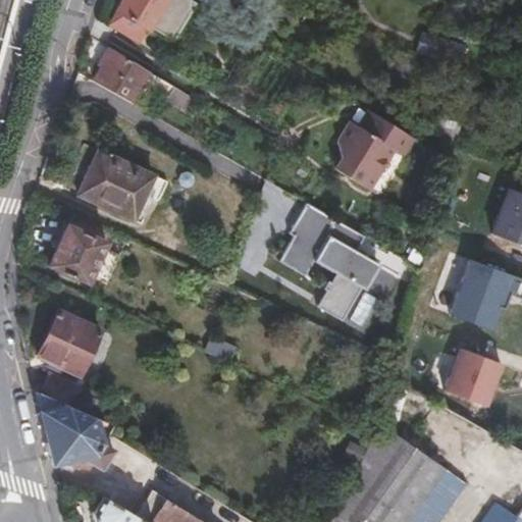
[(181,0),(165,0),(164,2),(160,0),(123,0),(106,30),(137,48),(147,31),(171,45),(194,7),(181,0)]
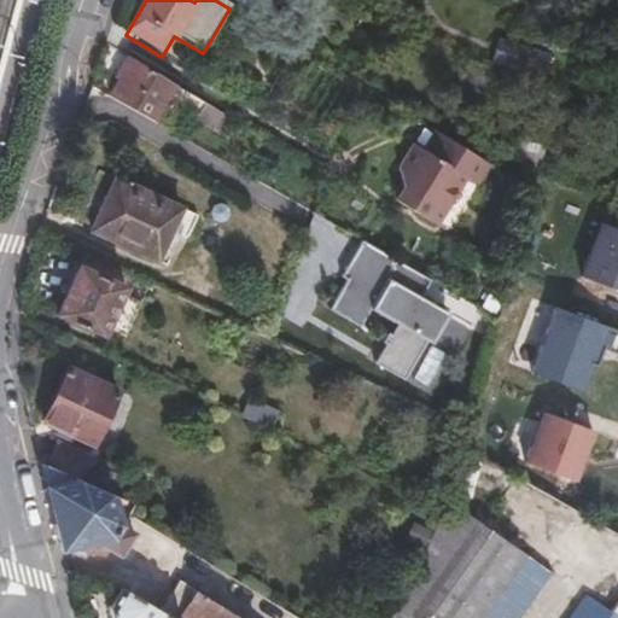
[(508,65),(564,82),(578,54),(505,33),(502,31),(493,59),(508,63),(508,65)]
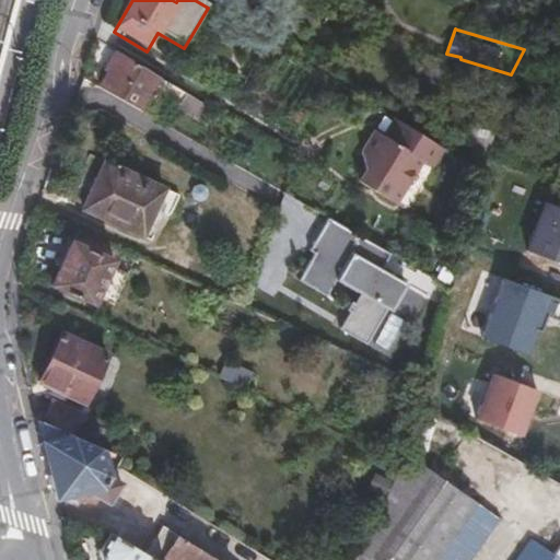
[(112,69),(98,92),(138,115),(149,96),(202,127),(211,113),(114,56),(107,67),(112,69)]
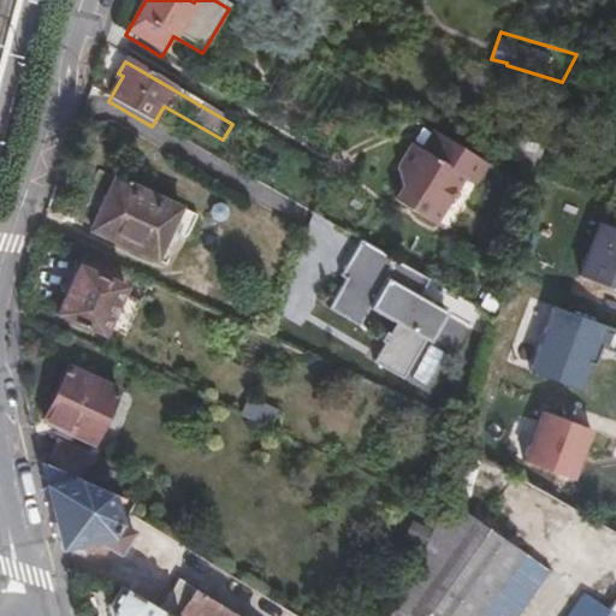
[(487,163),(437,132),(422,154),(412,148),(398,170),(402,187),(395,199),(437,225),(463,179),(473,185),(487,163)]
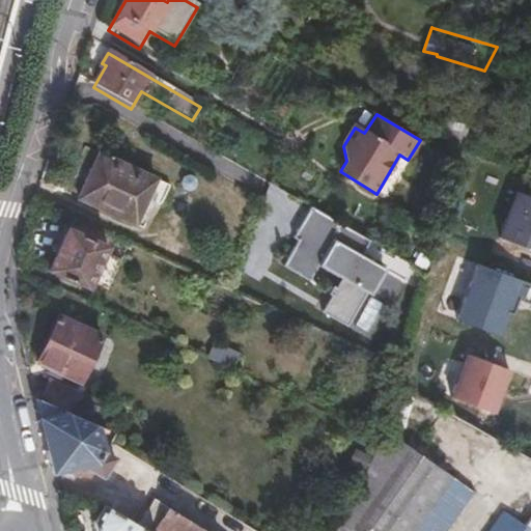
[(437,122),(430,141),(432,141),(452,154),(455,142),(463,144),(467,129),(437,122)]
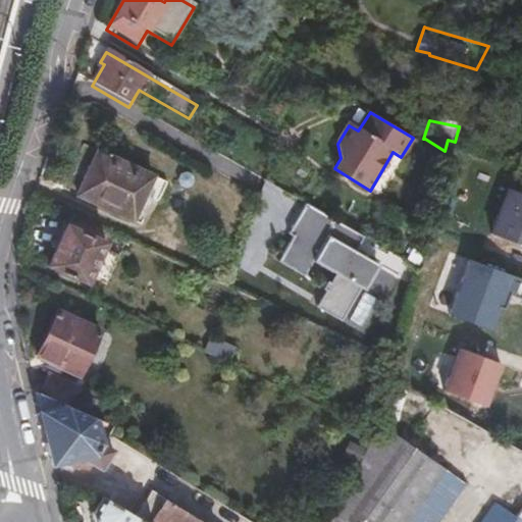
[(155,173),(99,148),(77,194),(135,220),(155,173)]
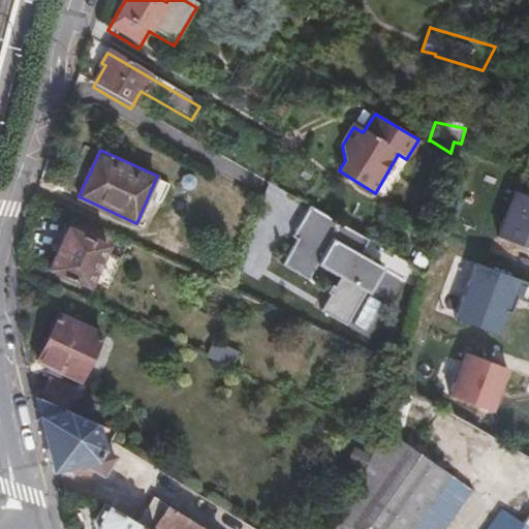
[(528,203),(511,196),(496,237),(528,249),(528,203)]
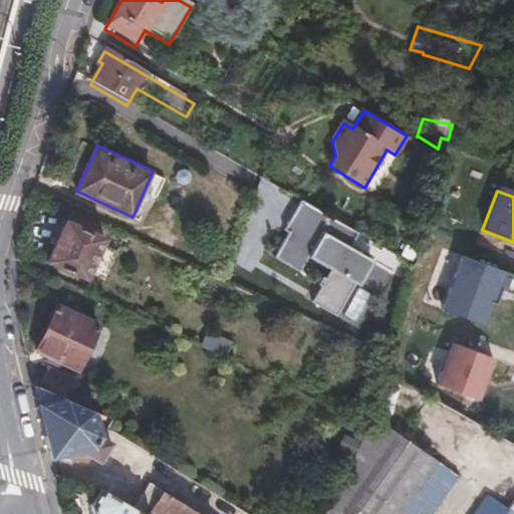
[(357,233),(301,201),(284,231),(289,234),(275,259),(300,273),(309,258),(331,270),(313,303),(336,316),(355,283),(359,285),(373,260),(349,247),(357,233)]
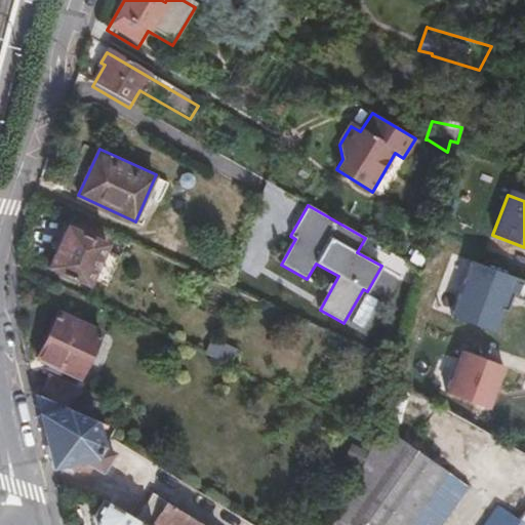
[(108,242),(70,225),(50,268),(89,285),(91,279),(105,248),(108,242)]
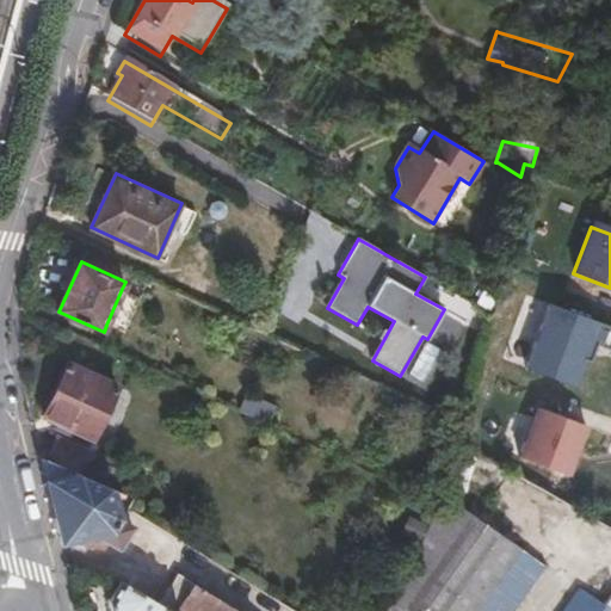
[(122,289),(106,325),(125,333),(141,297),(122,289)]
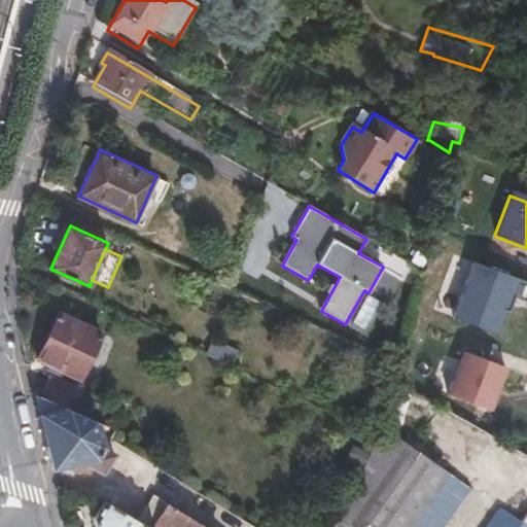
[(526,283),(471,264),(451,318),(492,334),(501,310),(505,312),(512,297),(523,302),(526,291),(526,283)]
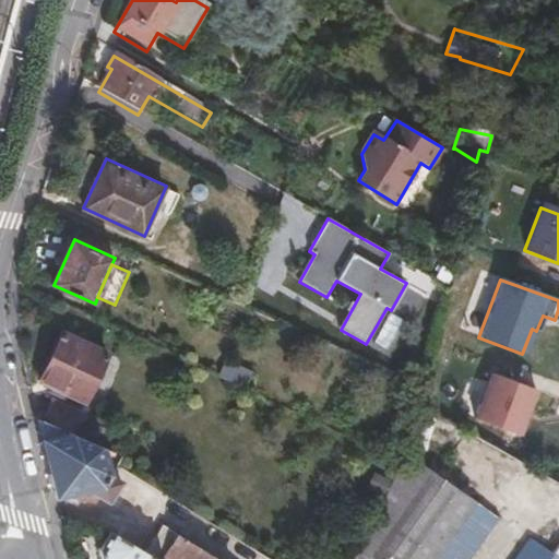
[(109,352),(62,331),(39,381),(86,403),(109,352)]
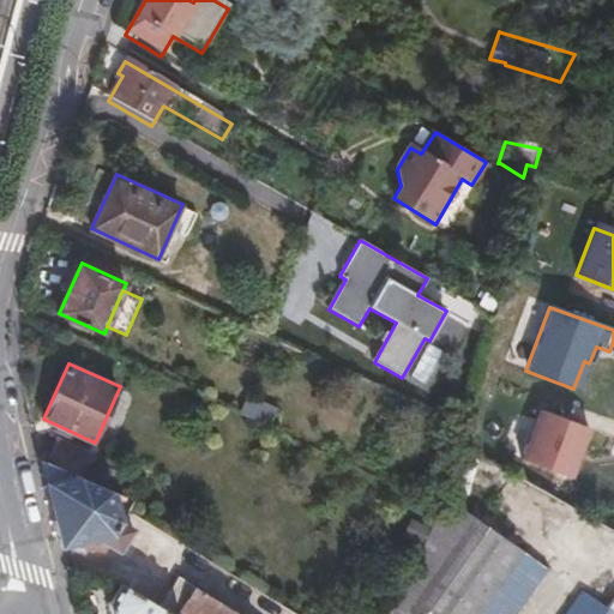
[(239,410),(269,425),(277,408),(248,393),(239,410)]
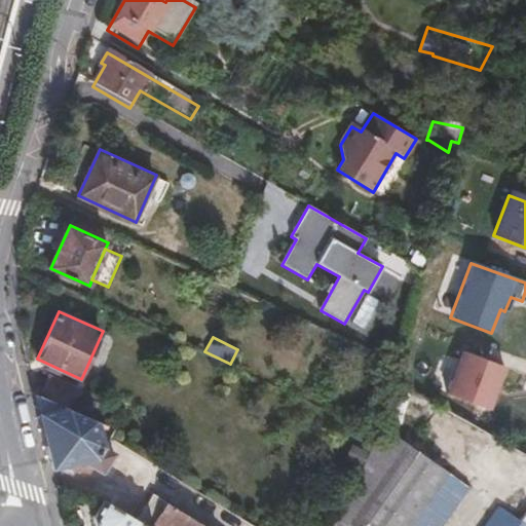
[(464,353),(449,397),(490,411),(505,369),(464,353)]
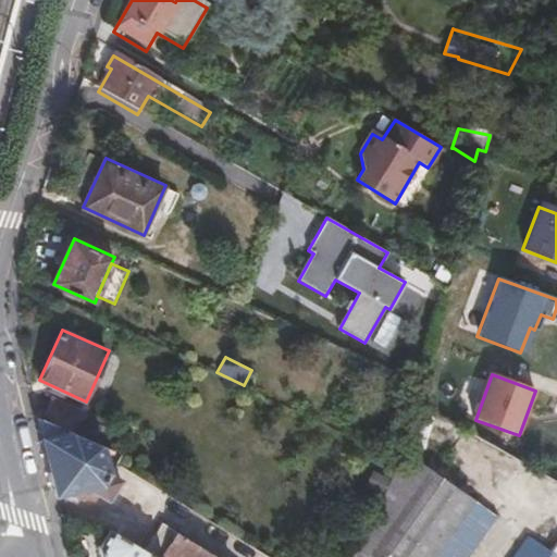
[(44,420),(72,433),(81,413),(53,400),(44,420)]
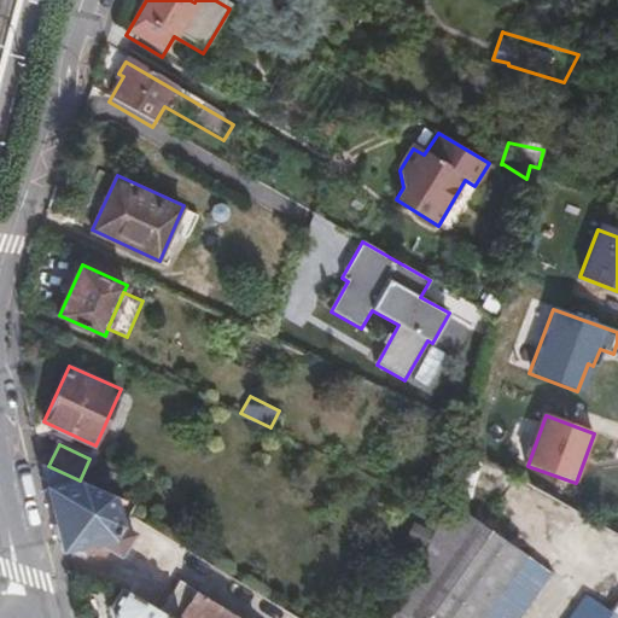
[(39,461),(58,546),(80,540),(80,547),(106,559),(109,552),(120,559),(134,537),(118,528),(112,496),(80,481),(48,466),(39,461)]
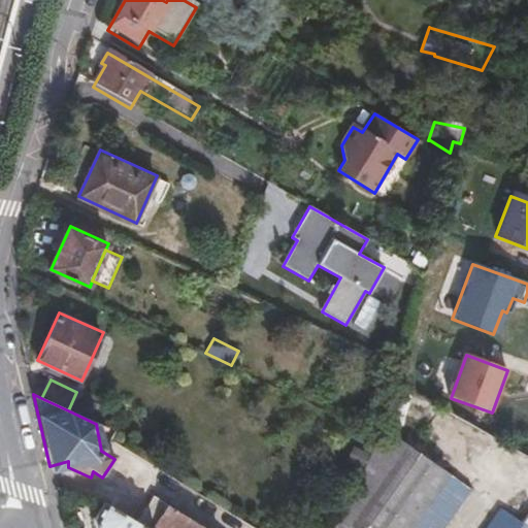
[(348,527),(438,527),(468,485),(380,424),(374,433),(363,459),(350,485),(337,510),(334,517),(348,527)]
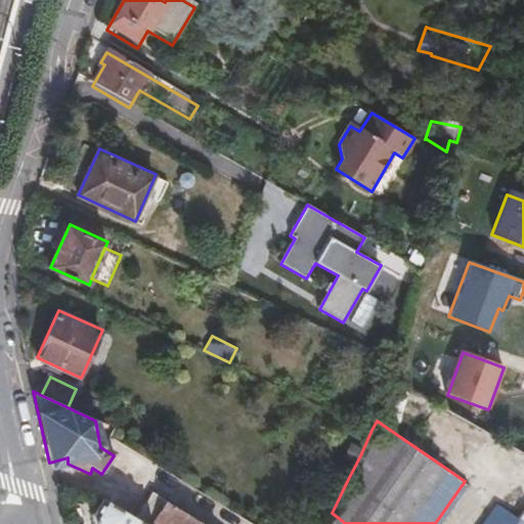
[(135,517),(145,523),(200,523),(151,492),(135,517)]
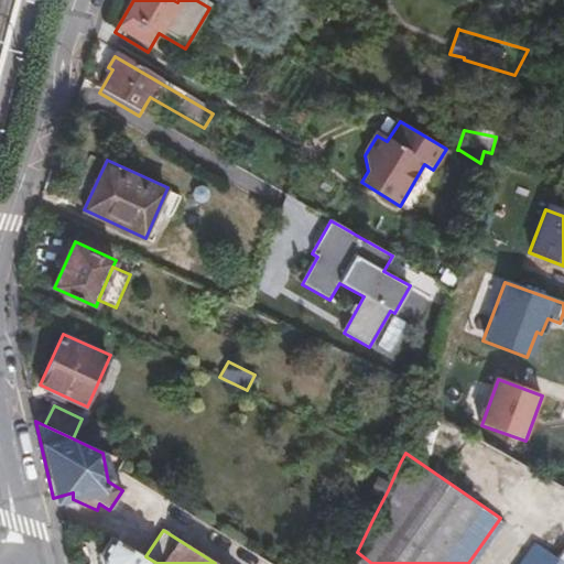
[(156,563),(145,556),(109,532),(95,554),(94,563),(156,563)]
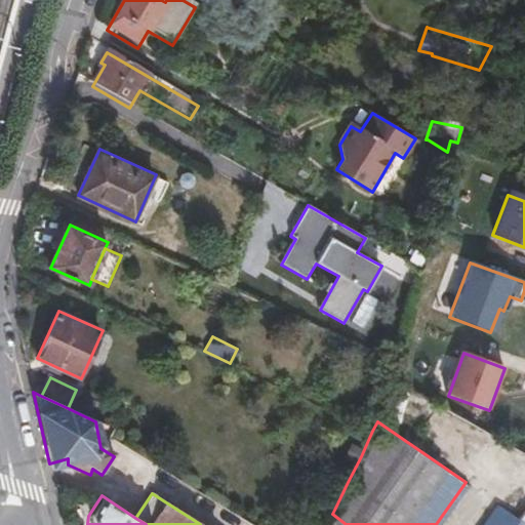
[(524,501),(515,516),(524,523),(524,501)]
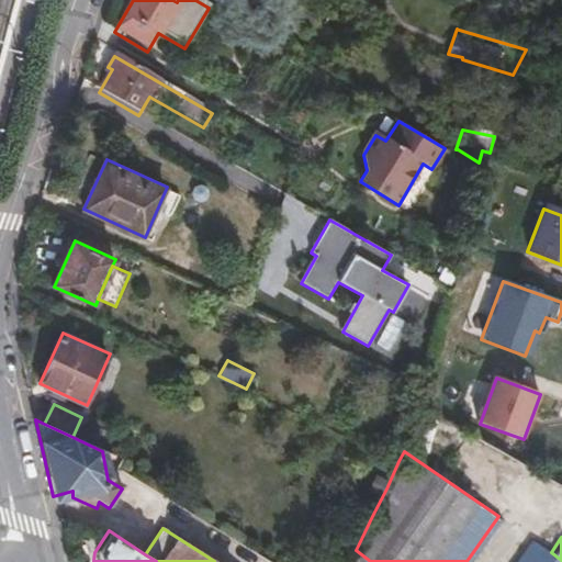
[(561,561),(561,560),(551,552),(531,539),(516,561),(561,561)]
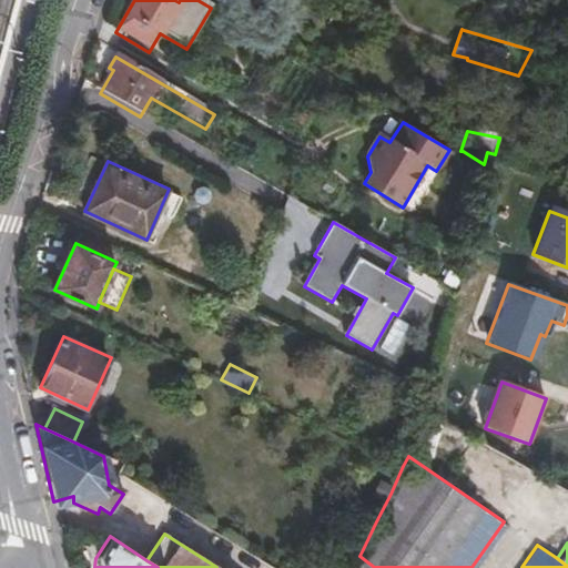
[(374,567),(359,556),(353,567),(374,567)]
